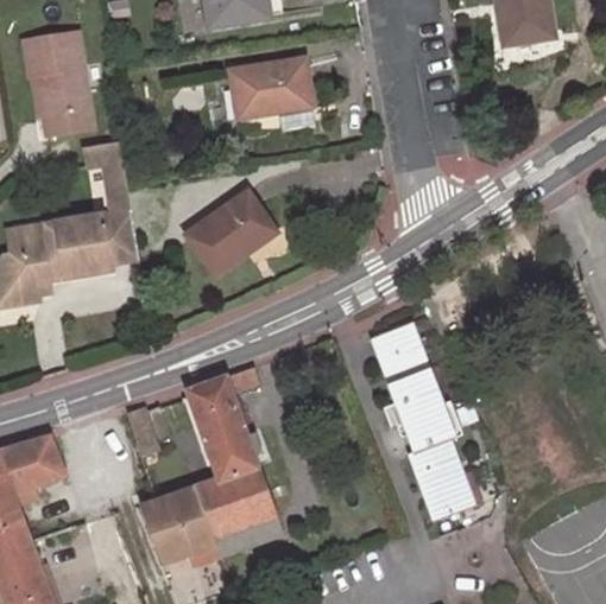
[(206,0),(209,24),(266,16),(264,0),(206,0)]
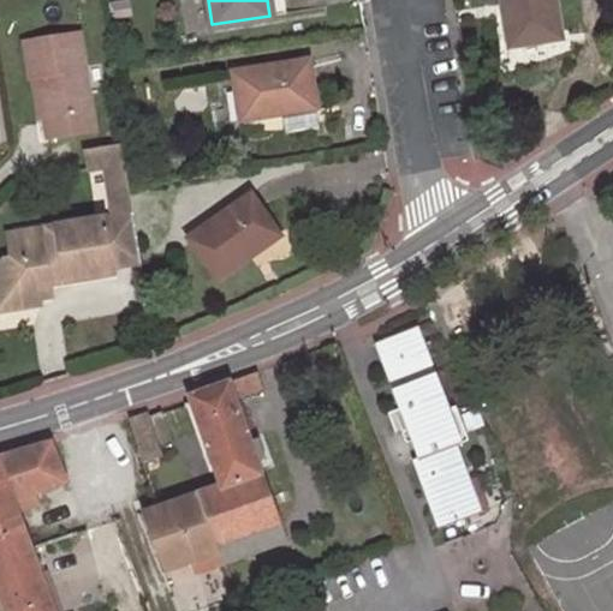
[(510,0),(517,41),(559,34),(553,0),(510,0)]
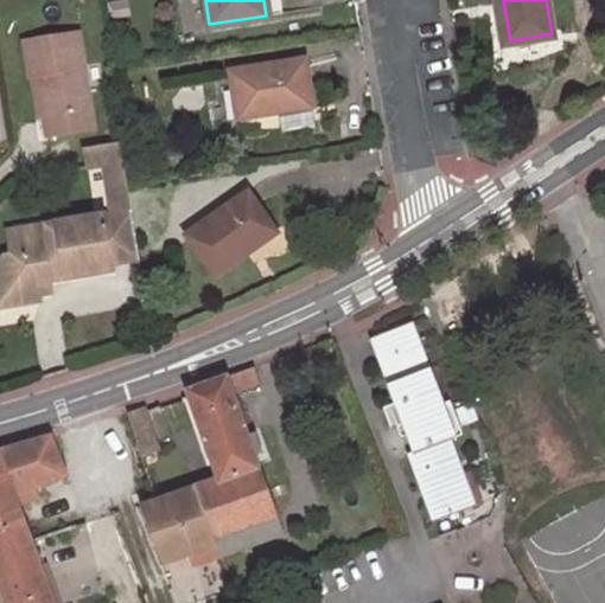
[(78,30),(25,38),(30,75),(38,72),(48,132),(94,124),(78,30)]
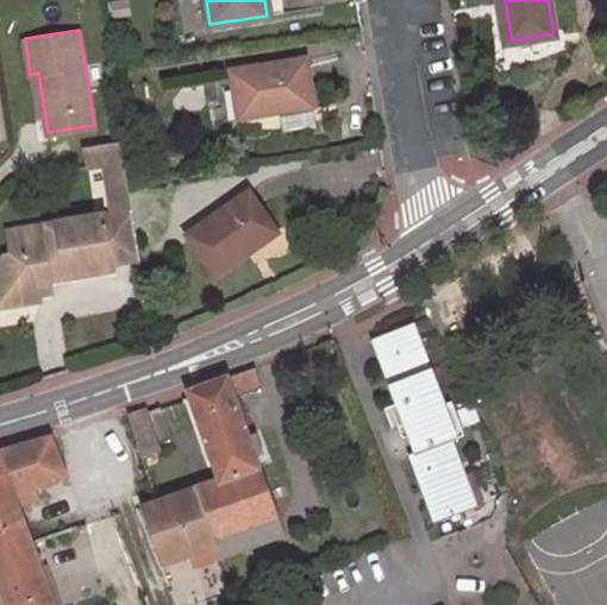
[(235,118),(277,111),(281,128),(315,124),(305,56),(227,68),(235,118)]
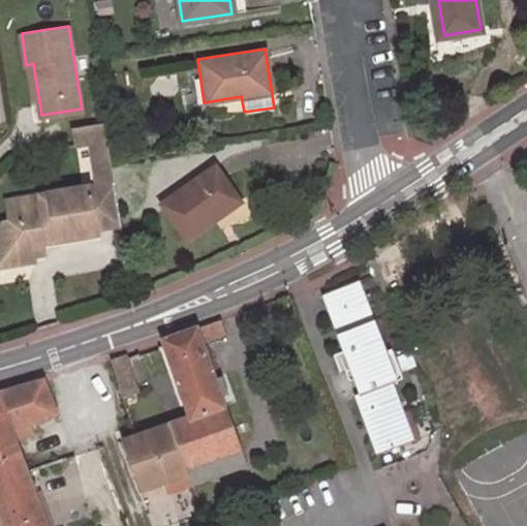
[(106,140),(103,120),(70,126),(73,145),(88,143),(106,140)]
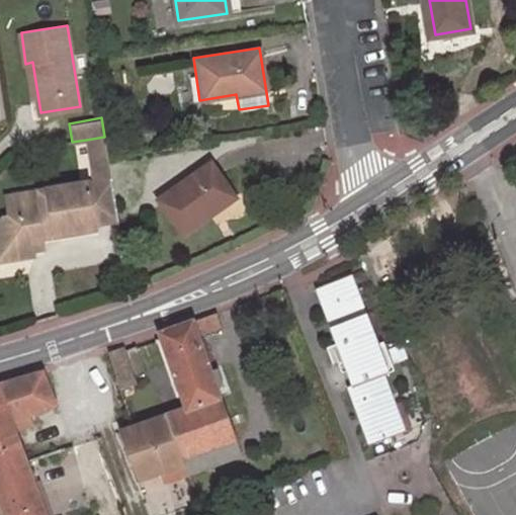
[(107,156),(104,137),(86,140),(92,182),(111,179),(107,156)]
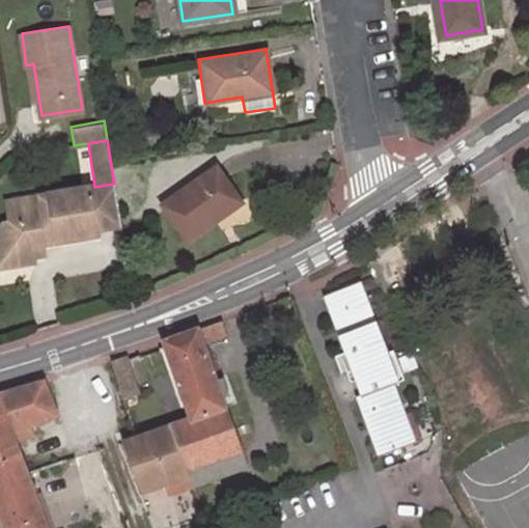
[(215,165),(161,204),(186,240),(213,219),(211,217),(237,197),(215,165)]
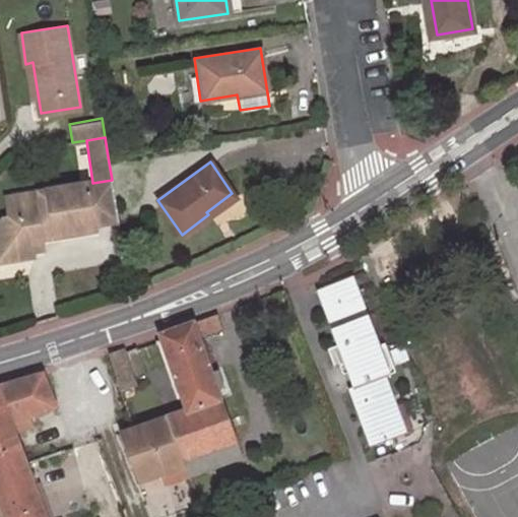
[(30,240),(94,230),(93,224),(118,220),(112,180),(92,183),(14,195),(17,215),(1,217),(0,218),(0,259),(33,254),(30,240)]
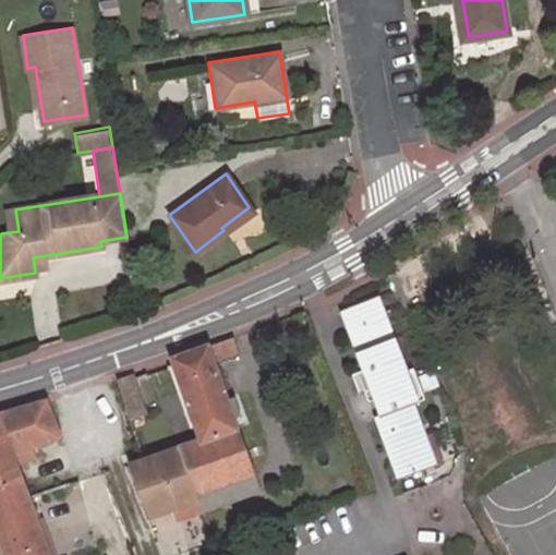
[(379,296),(339,311),(378,417),(374,418),(398,479),(437,462),(414,402),(420,400),(379,296)]
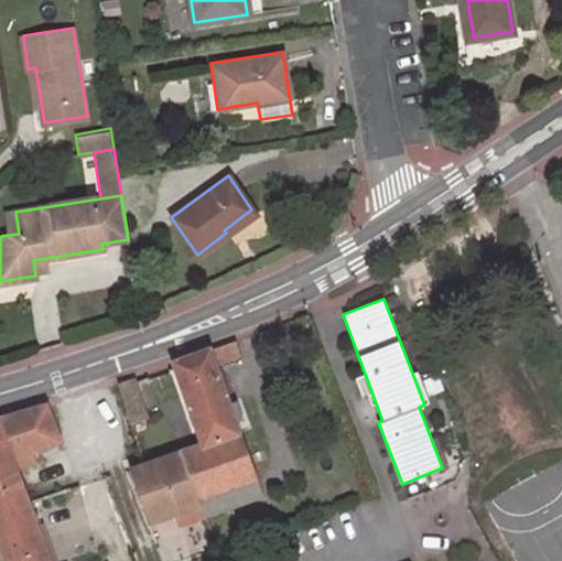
[(172,363),(201,444),(181,451),(202,504),(206,516),(262,496),(238,424),(245,423),(238,402),(230,405),(216,364),(240,355),(235,341),(172,363)]
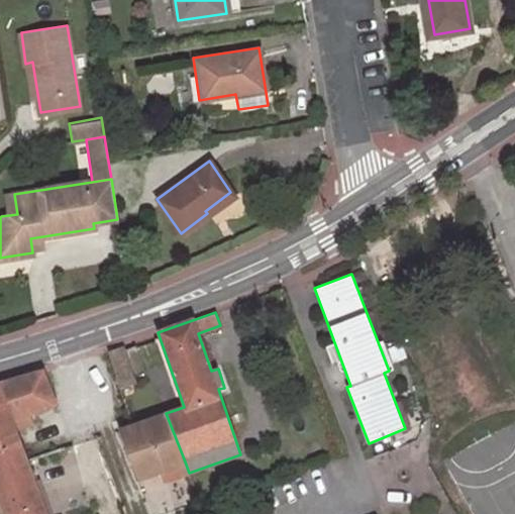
[(119,387),(132,383),(121,345),(107,350),(119,387)]
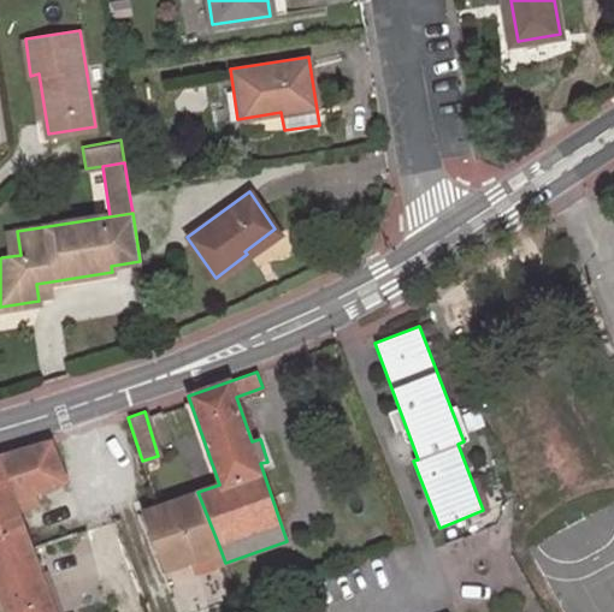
[(51,443),(0,456),(0,538),(25,529),(17,510),(27,506),(22,495),(31,492),(65,480),(51,443)]
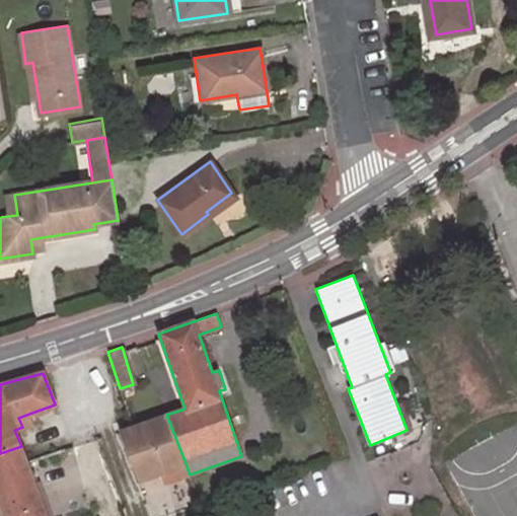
[(18,418),(22,427),(29,425),(26,415),(18,418)]
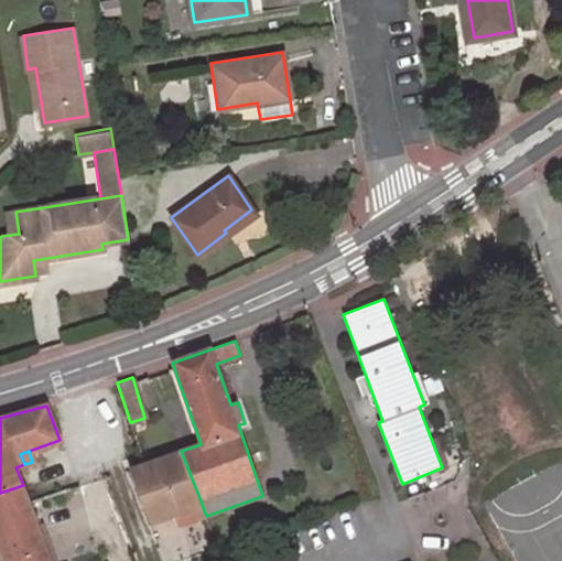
[(150,522),(202,504),(181,451),(131,467),(150,522)]
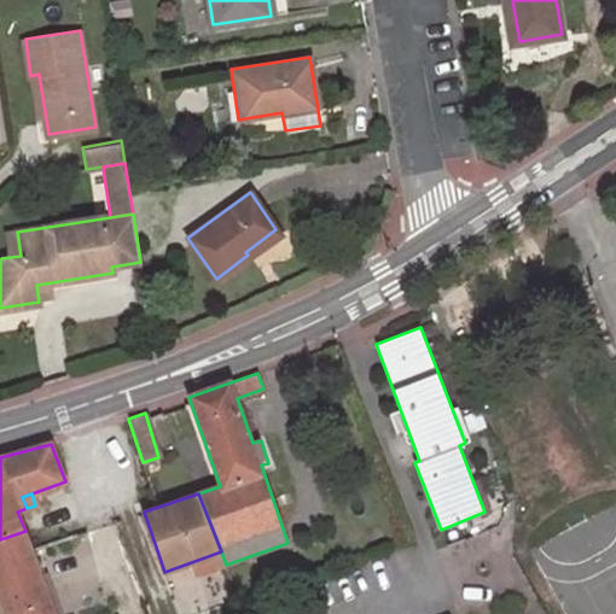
[(0,595),(6,613),(54,613),(25,531),(0,539),(0,595)]
